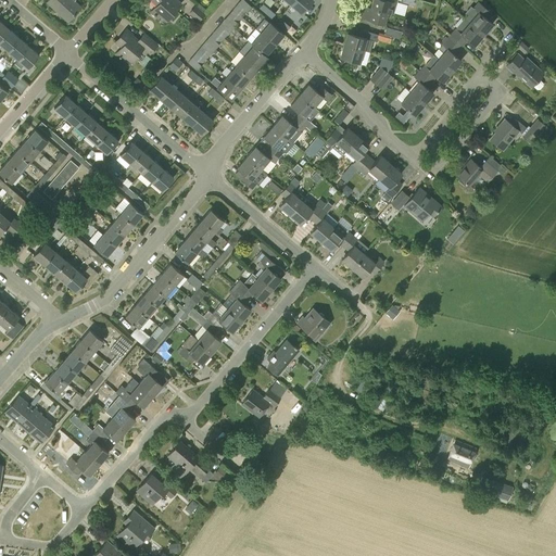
[(67,21),(80,8),(72,0),(49,0),(47,2),(67,21)]
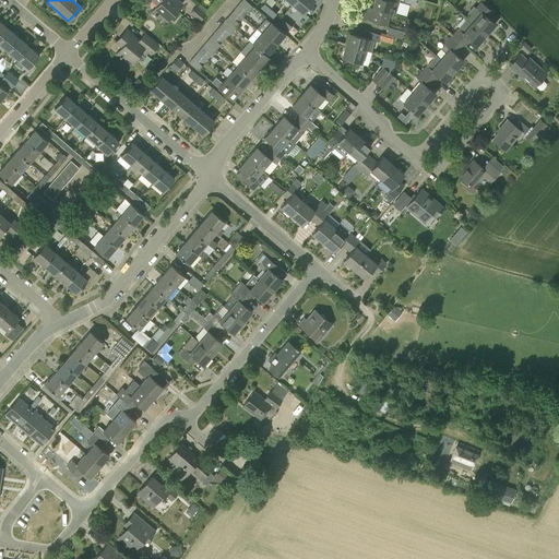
[(151,0),(151,1),(156,6),(152,11),(159,18),(164,12),(170,16),(181,3),(177,0),(151,0)]
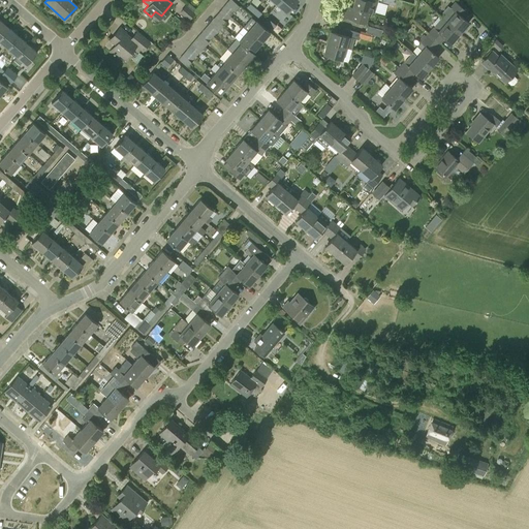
[(228,0),(221,8),(230,16),(239,5),(231,0),(228,0)]
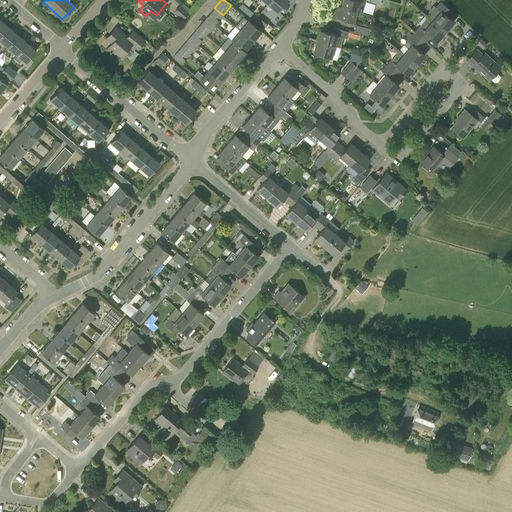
[(270,0),(268,3),(277,11),(286,0),(270,0)]
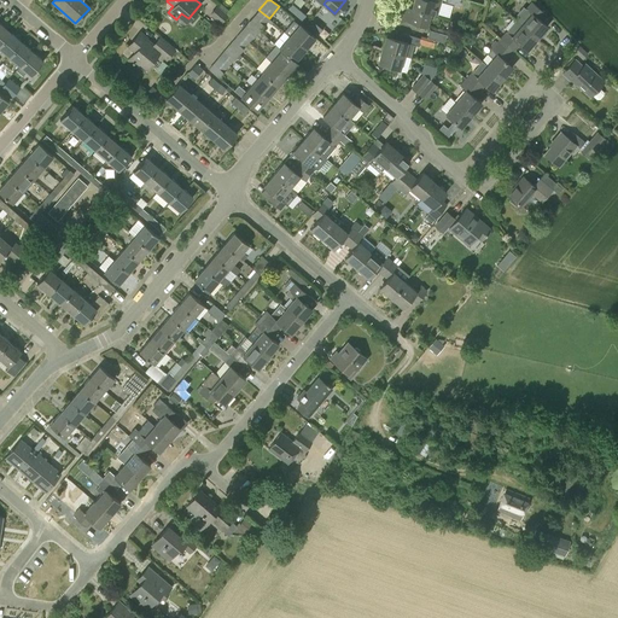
[(430,13),(430,15),(436,16),(439,0),(413,0),(412,7),(410,9),(430,13)]
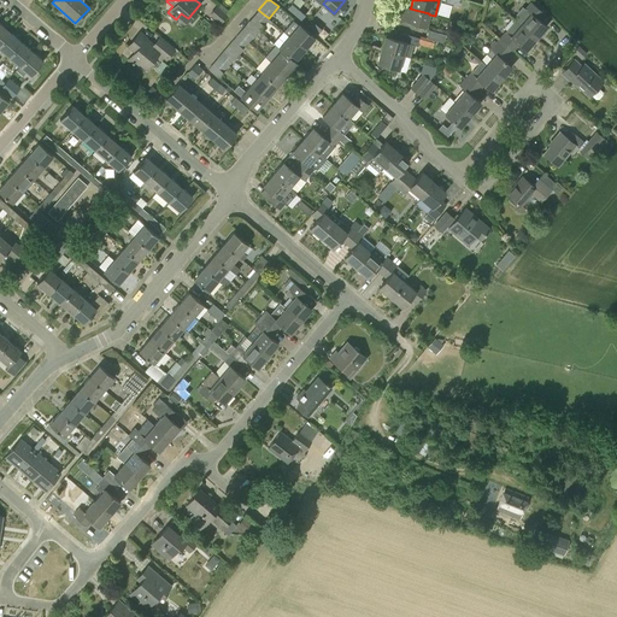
[(516,19),(536,37),(546,27),(539,19),(544,13),(530,1),(516,19)]
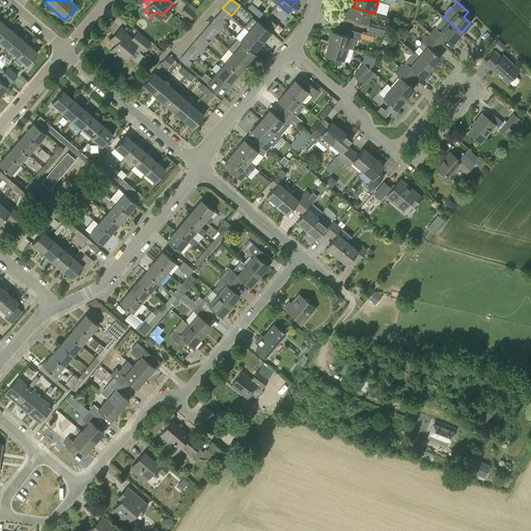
[(253,12),(256,8),(250,3),(247,7),(253,12)]
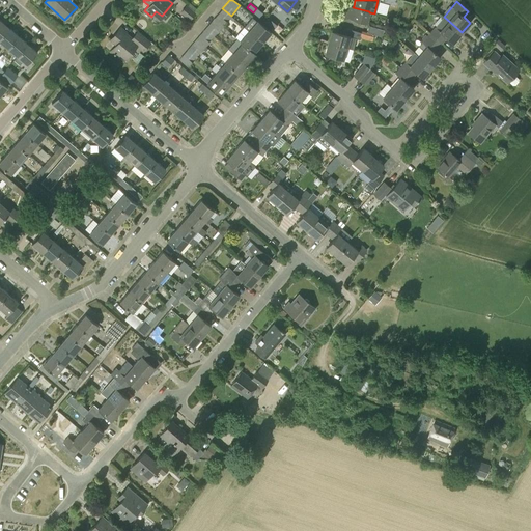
[(189,20),(195,12),(186,4),(179,12),(189,20)]
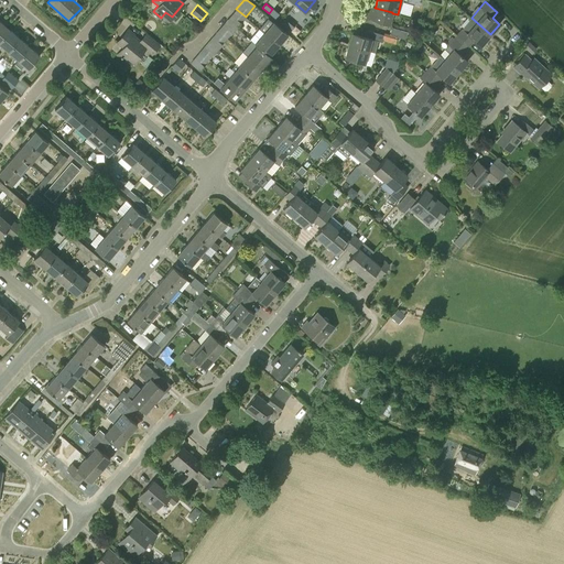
[(375,8),(376,7),(370,6),(366,20),(377,23),(378,21),(389,24),(392,13),(392,12),(375,8)]
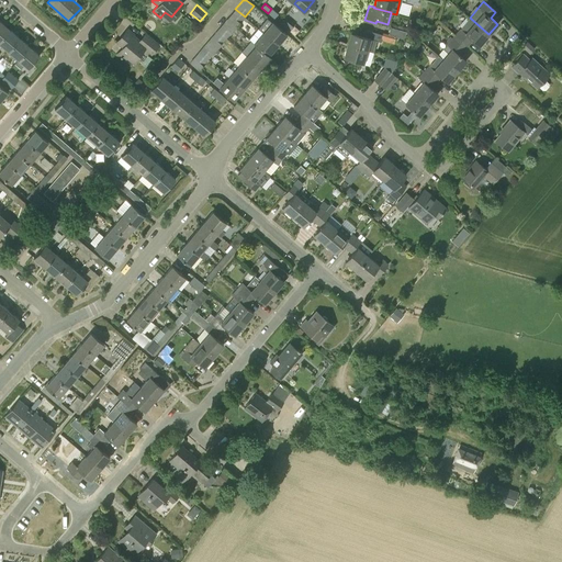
[(235,27),(245,17),(235,9),(226,20),(235,27)]
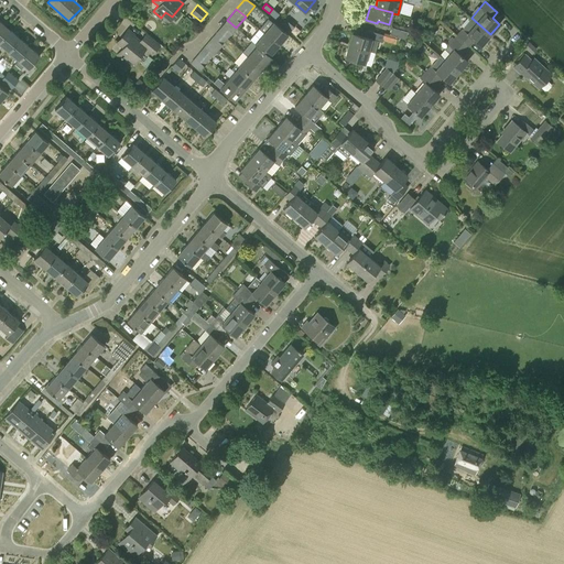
[(272,9),(269,13),(274,19),(279,13),(272,9)]
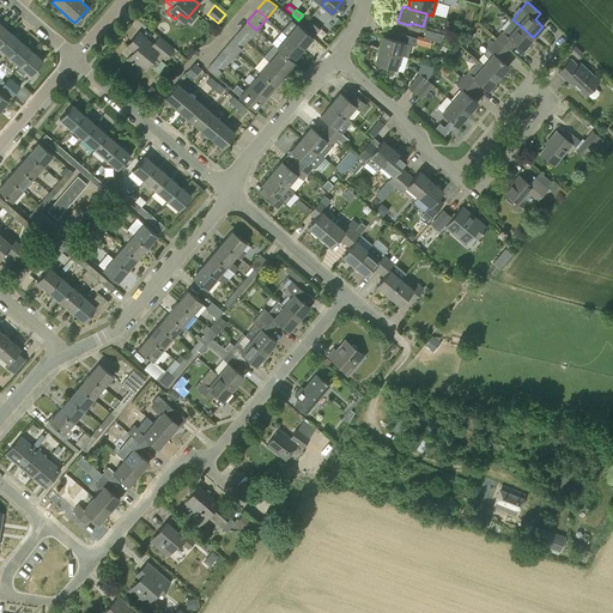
[(522,49),(533,37),(513,19),(496,38),(509,49),(515,43),(522,49)]
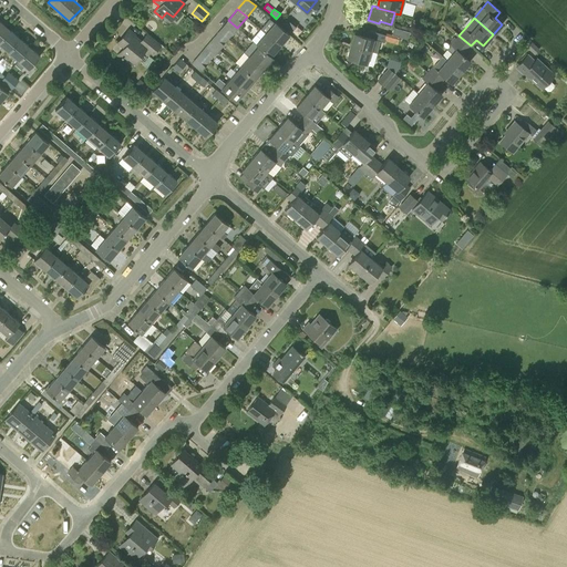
[(228,39),(237,28),(228,20),(218,31),(228,39)]
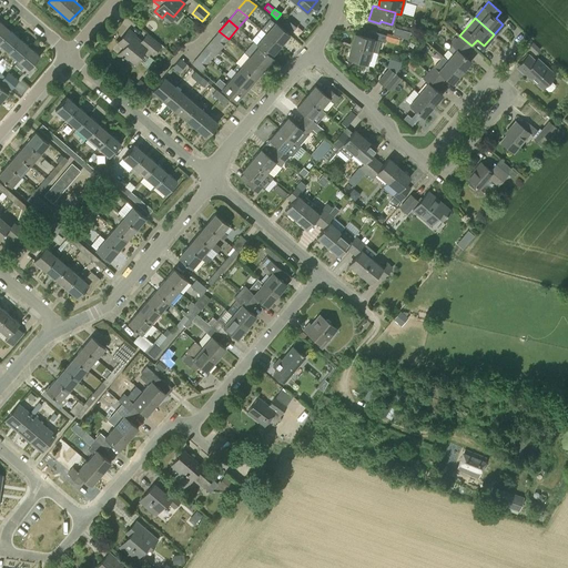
[(292,32),(295,27),(290,21),(285,27),(292,32)]
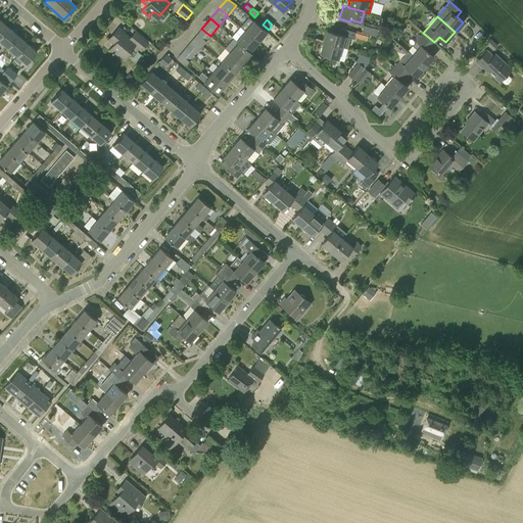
[(244,32),(256,43),(266,32),(253,20),(244,32)]
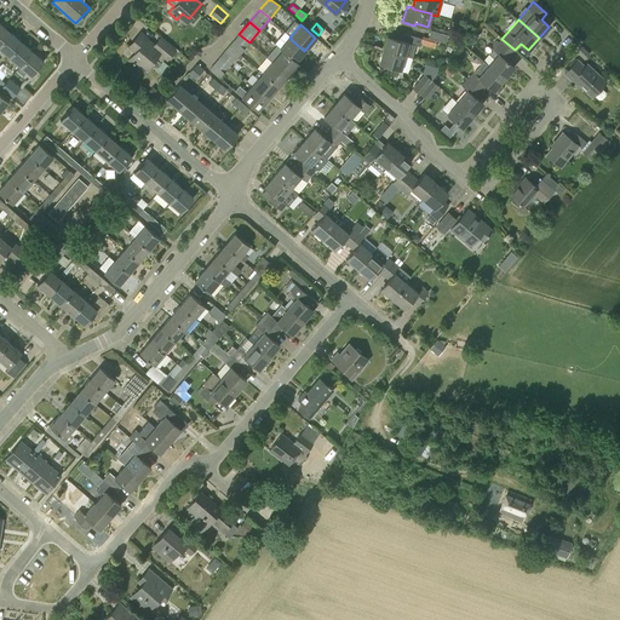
[(0,49),(9,56),(22,42),(10,32),(0,42),(0,49)]
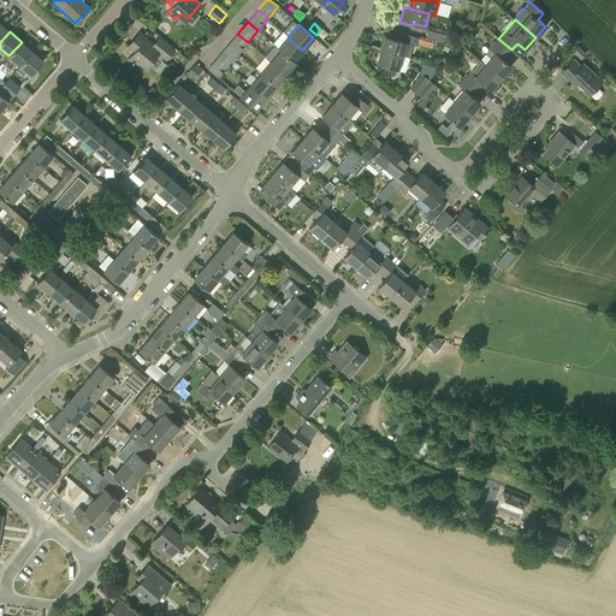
[(148,64),(159,51),(146,40),(147,39),(140,33),(128,47),(134,52),(128,59),(137,67),(143,59),(148,64)]
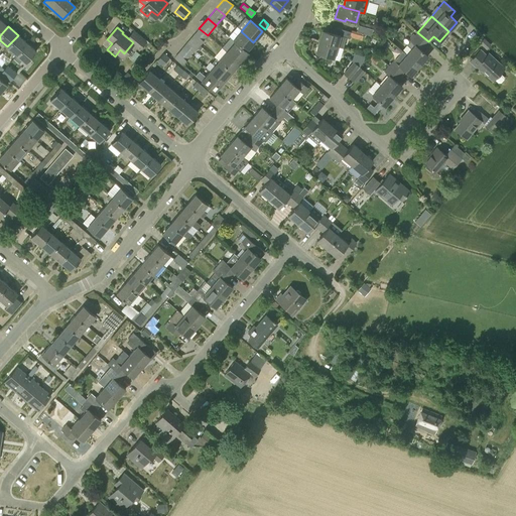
[(199,45),(208,35),(199,28),(190,37),(199,45)]
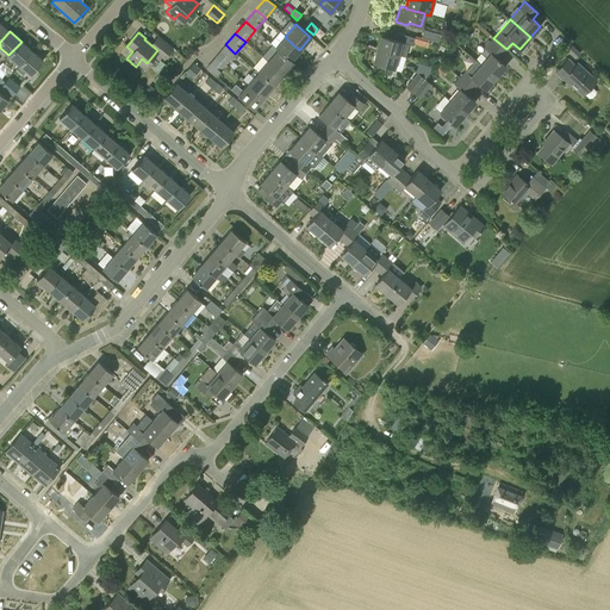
[(377,50),(398,56),(398,55),(404,56),(408,43),(402,42),(380,35),(377,50)]
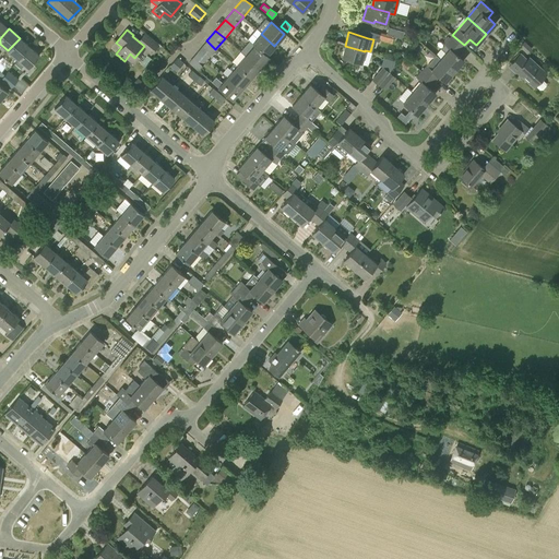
[(266,55),(274,46),(261,34),(252,44),(254,45),(253,46),(265,56),(268,58),(269,57),(266,55)]
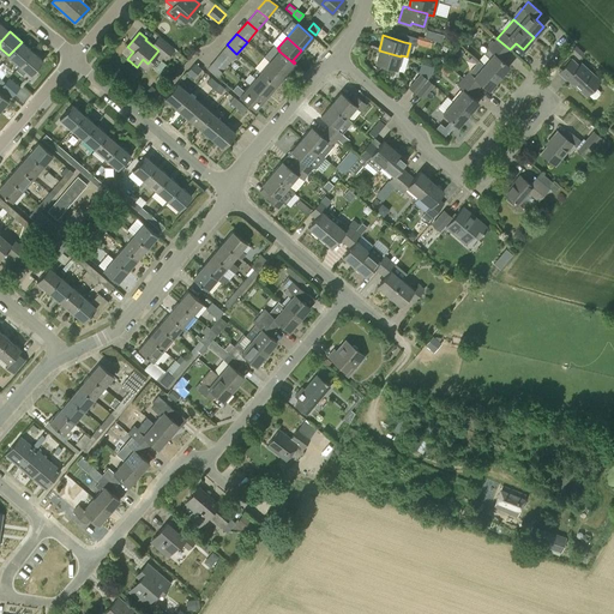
[(501,60),(510,49),(497,38),(483,53),(489,58),(483,65),(499,78),(509,66),(501,60)]
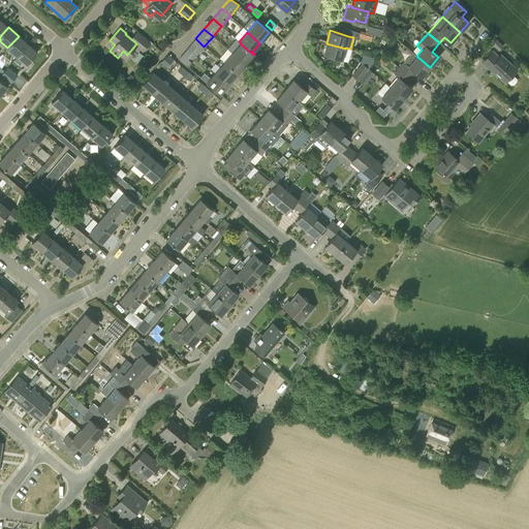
[(17,57),(28,43),(19,36),(7,48),(17,56),(17,57)]
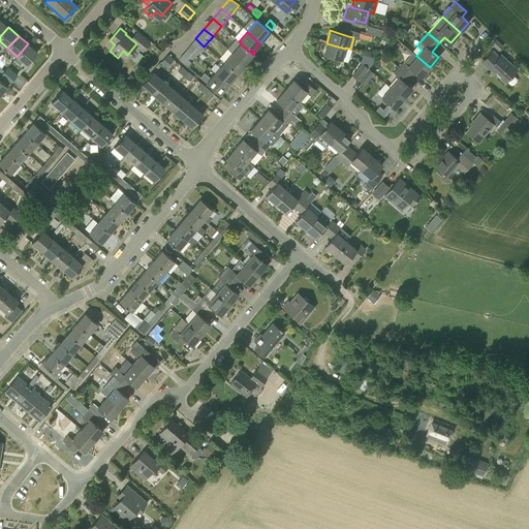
[(195,56),(204,47),(195,38),(187,49),(195,56)]
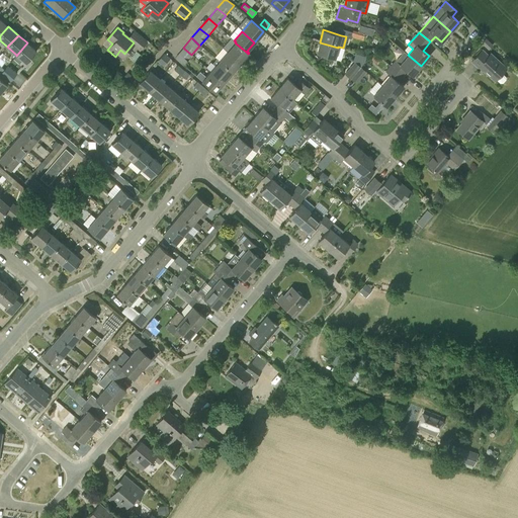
[(488,50),(492,46),(486,38),(482,42),(488,50)]
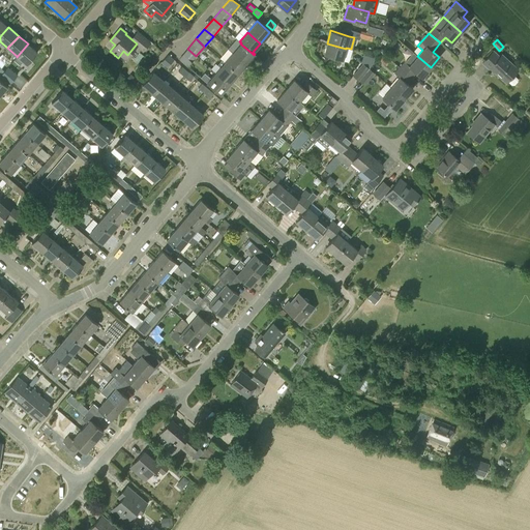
[(17,57),(17,56),(13,60),(19,64),(22,61),(27,65),(37,52),(28,43),(17,57)]
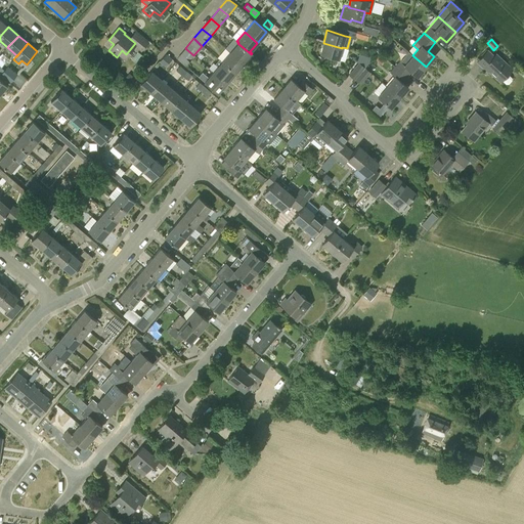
[(243,64),(251,54),(249,52),(237,43),(229,53),(243,64)]
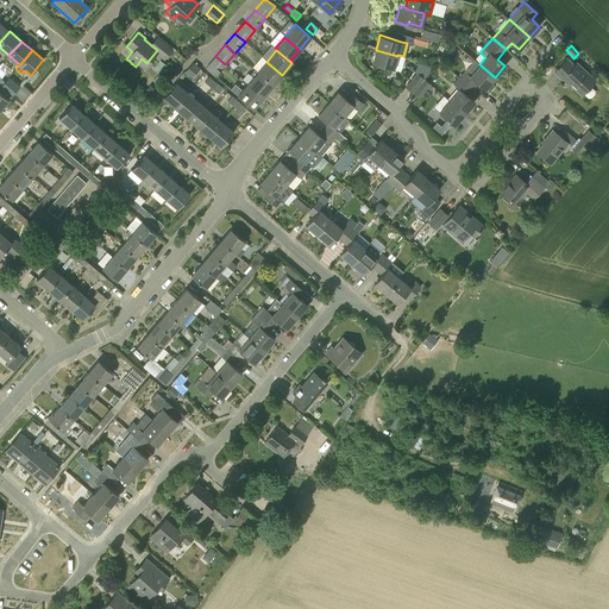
[(393,69),(397,56),(376,50),(371,62),(393,69)]
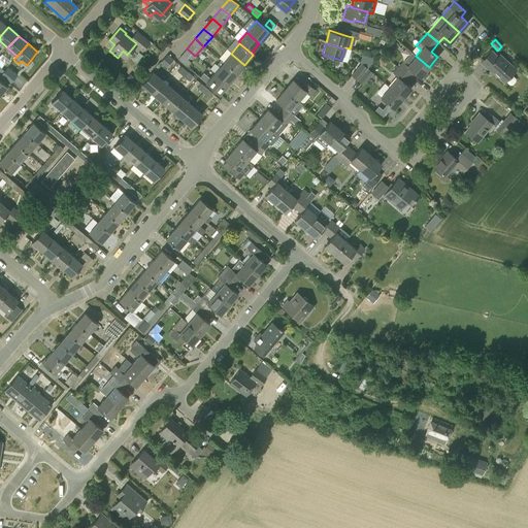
[(187,66),(195,56),(187,48),(178,59),(187,66)]
